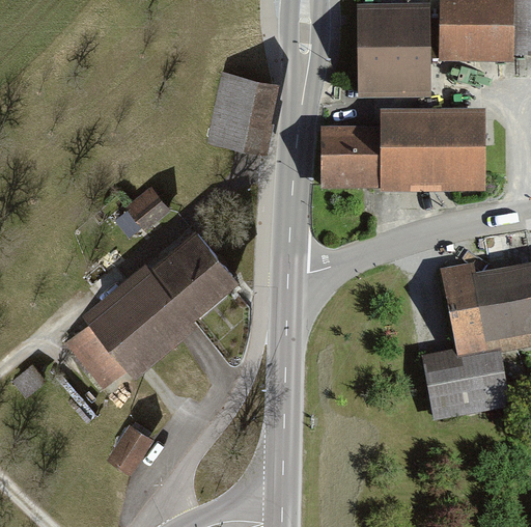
[(439,0),(440,61),(513,61),(513,0),(439,0)]
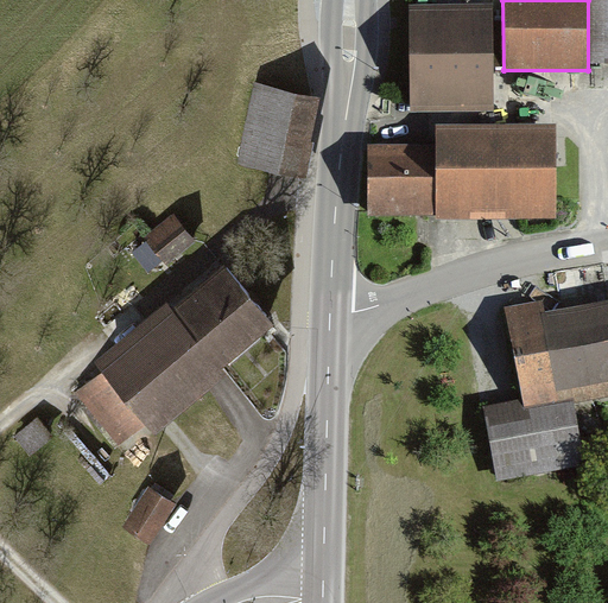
[(430,17),(416,17),(417,95),(488,94),(488,17),(470,17),(430,17)]
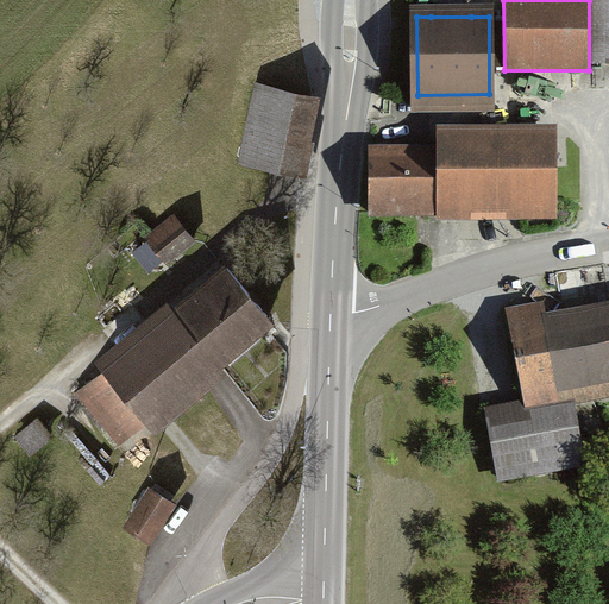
[(252,155),(263,157),(281,161),(300,164),(315,94),(277,86),(258,82),(243,152),(252,155)]
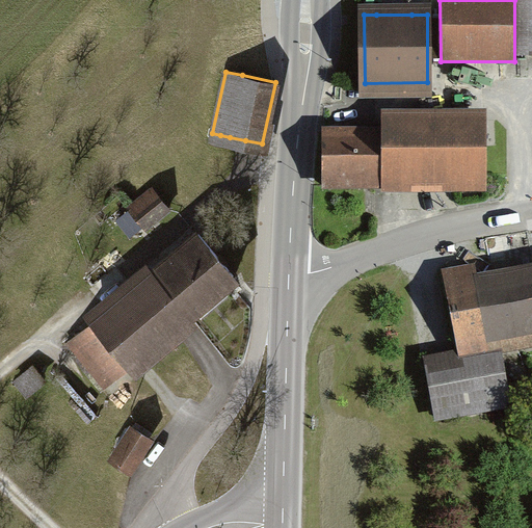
[(384,127),(326,127),(326,177),(386,177),(386,184),(489,185),(489,110),(386,110),(384,127)]
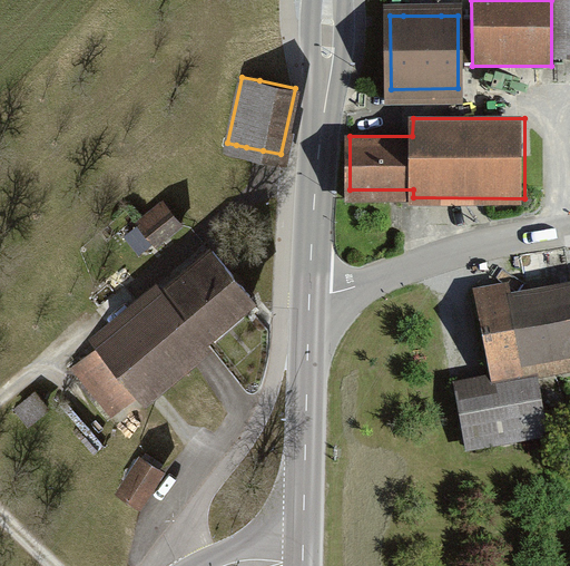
[(159,196),(130,218),(135,225),(125,233),(137,249),(147,241),(153,247),(182,225),(159,196)]
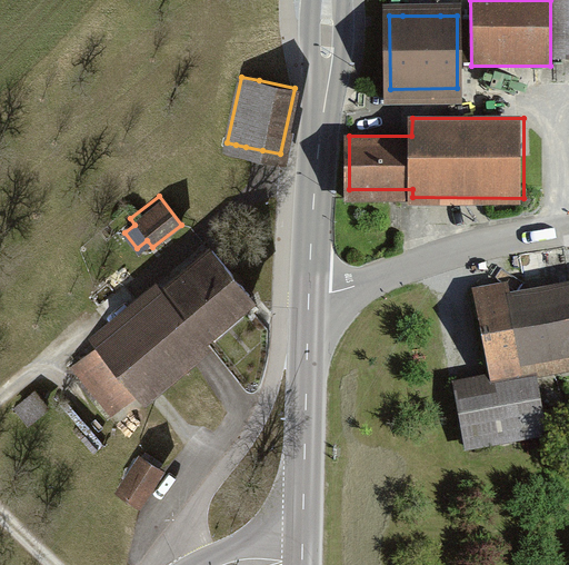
[(93,349),(73,366),(119,420),(258,306),(209,246),(165,283),(160,277),(85,339),(93,349)]
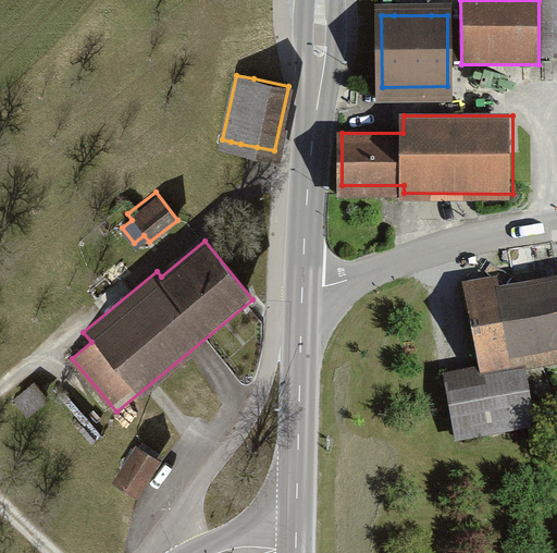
[(479,368),(442,376),(457,450),(539,433),(524,367),(556,360),(556,273),(498,286),(496,274),(461,282),(479,368)]
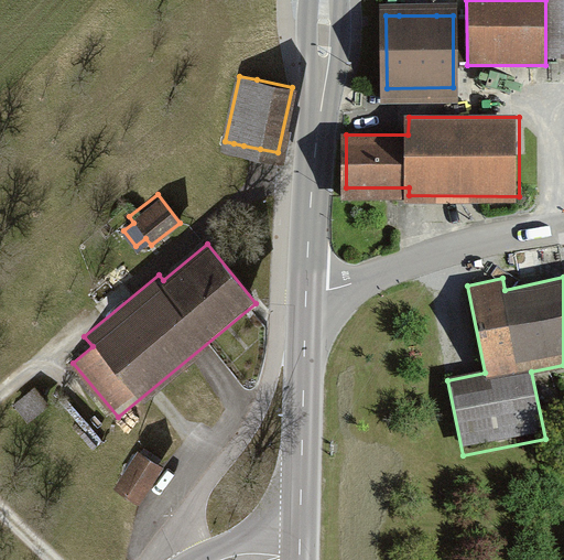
[(36,381),(12,401),(28,419),(52,399),(36,381)]
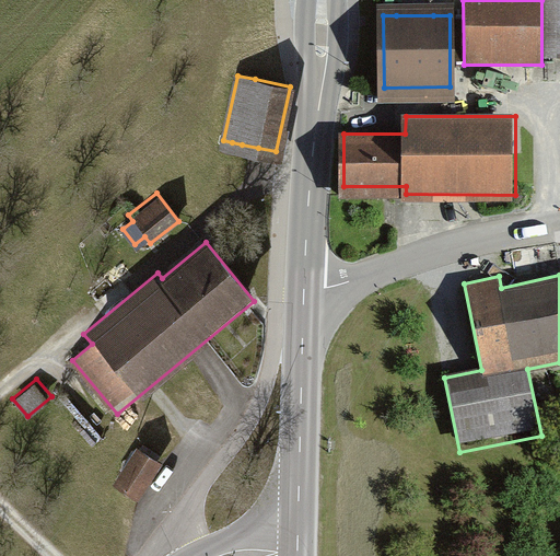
[(136,443),(113,479),(141,497),(163,461),(136,443)]
